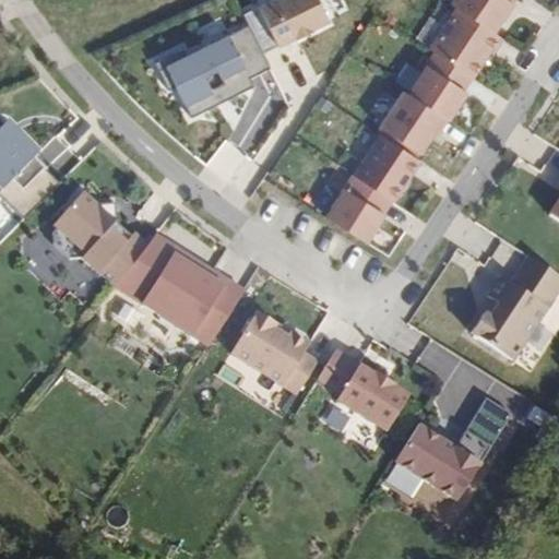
[(314,0),(270,0),(240,14),(261,55),(293,38),(294,39),(309,32),(309,31),(326,22),(314,0)]
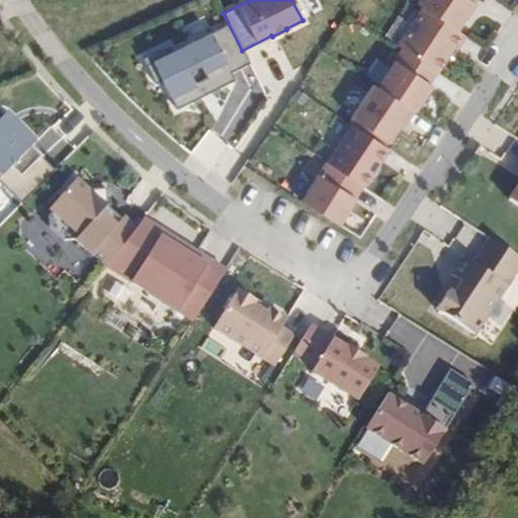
[(418,0),(416,5),(455,31),(476,0),(418,0)]
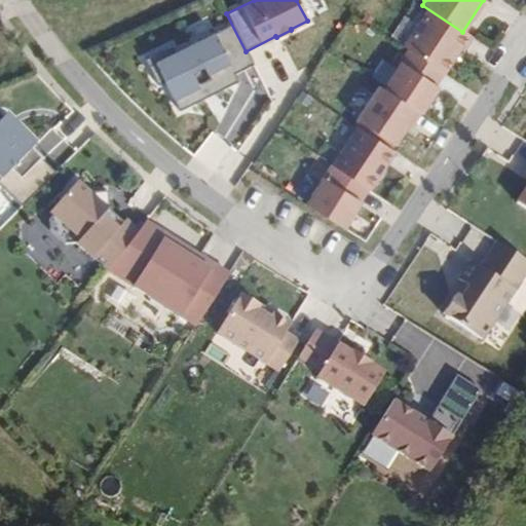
[(462,32),(427,8),(403,47),(442,73),(457,48),(461,51),(472,37),(462,32)]
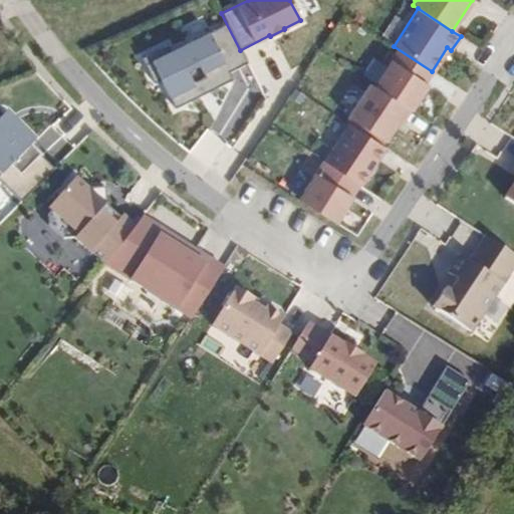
[(190,36),(209,28),(204,17),(185,25),(190,36)]
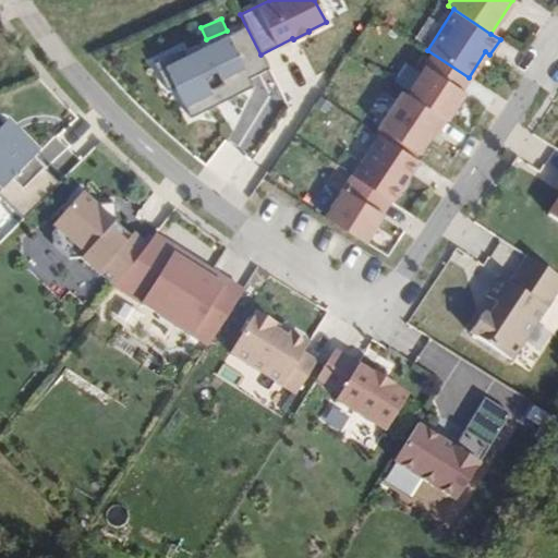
[(179,50),(152,63),(166,92),(173,87),(189,119),(252,87),(247,80),(268,69),(261,55),(245,26),(184,57),(179,50)]
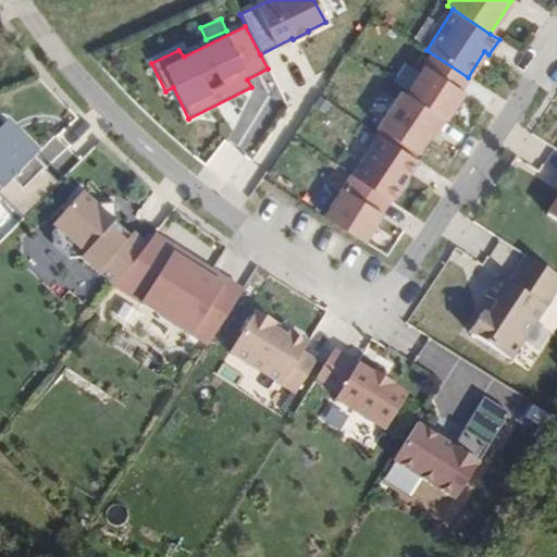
[(468,77),(431,53),(405,95),(444,121),(462,93),(459,90),(468,77)]
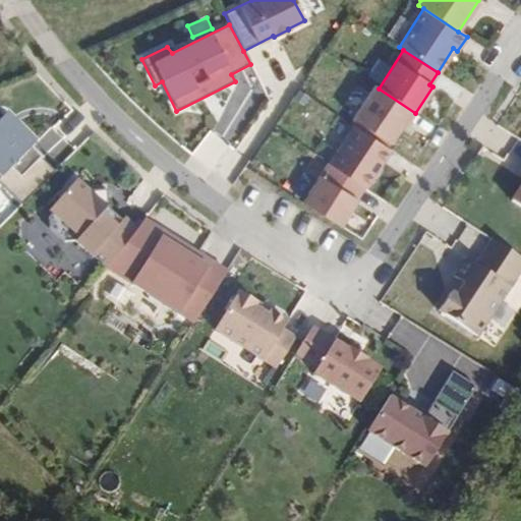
[(373,85),(349,124),(387,149),(402,124),(407,126),(415,113),(379,89),(373,85)]
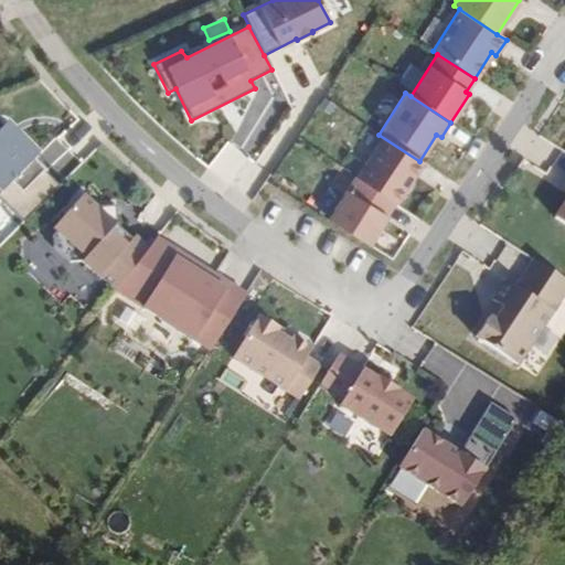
[(62,189),(38,167),(42,162),(7,125),(0,130),(0,198),(3,201),(1,203),(28,225),(62,189)]
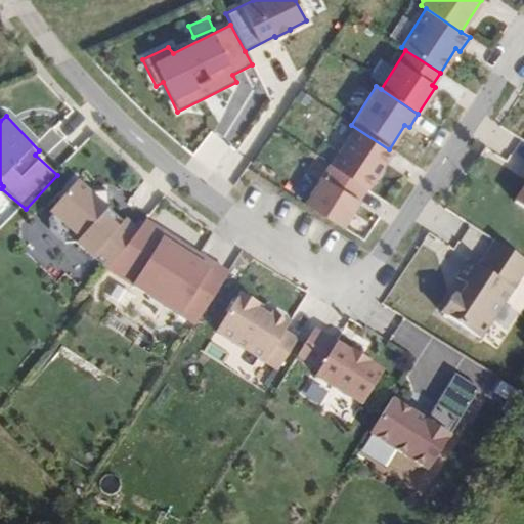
[(355,127),(330,166),(367,190),(377,177),(375,175),(382,165),(384,166),(393,151),(389,149),(355,127)]
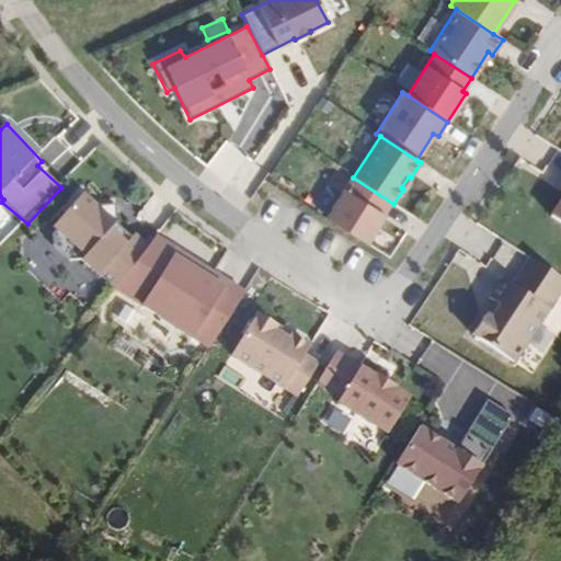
[(102,212),(82,194),(52,229),(55,232),(53,236),(52,248),(69,262),(82,259),(100,274),(100,273),(114,285),(147,243),(133,232),(129,236),(116,225),(116,209),(102,212)]
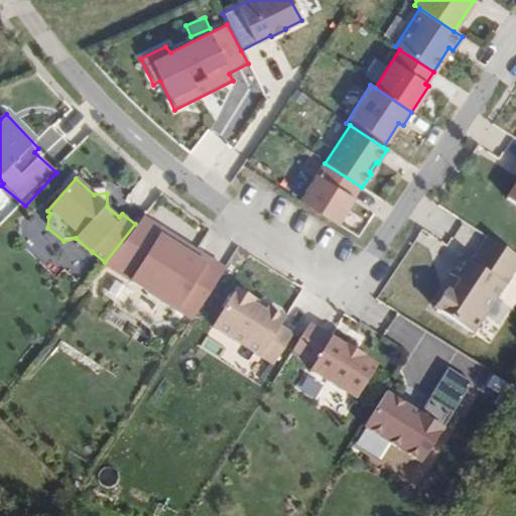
[(356,201),(318,178),(301,207),(338,229),(356,201)]
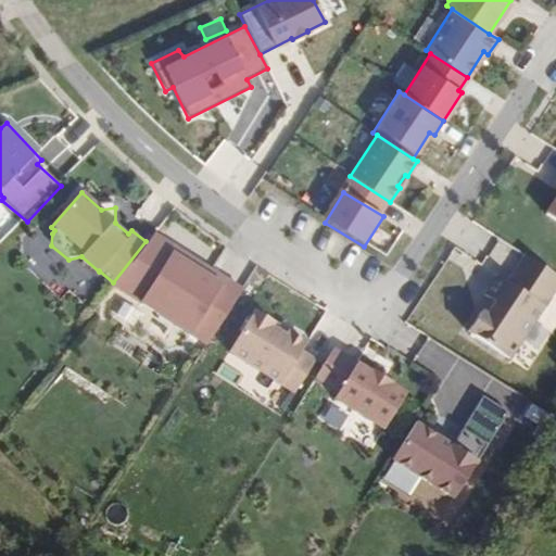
[(240,291),(152,236),(113,282),(205,345),(240,291)]
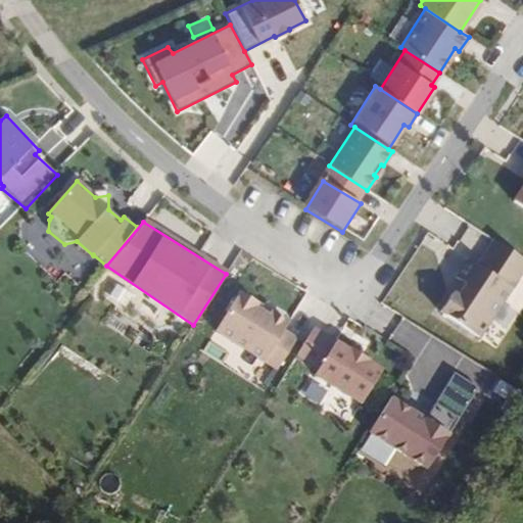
[(463,276),(439,313),(478,338),(522,269),(522,260),(493,241),(476,267),(466,259),(458,273),(463,276)]
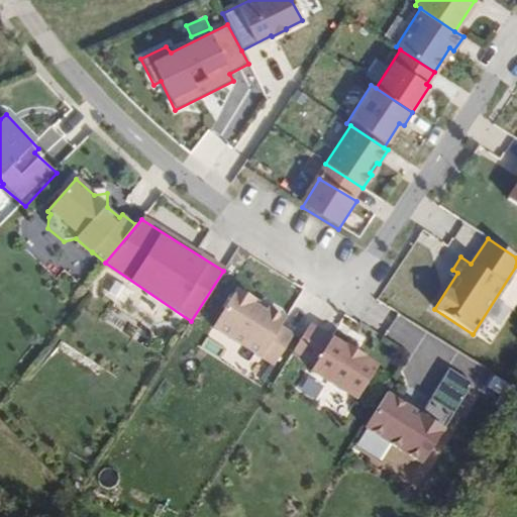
[(292,322),(236,292),(213,335),(269,365),(287,330),(292,322)]
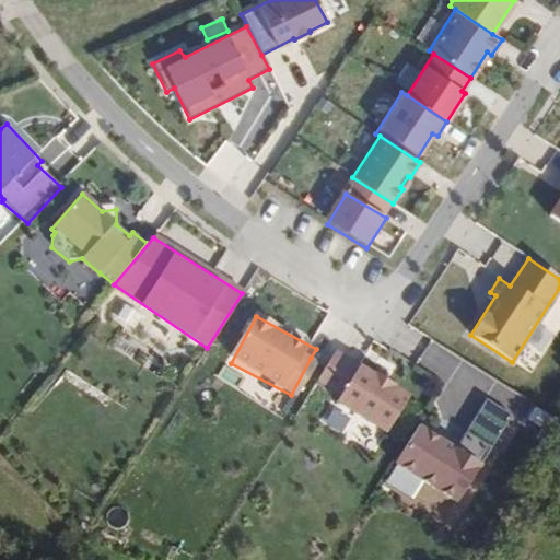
[(407,399),(334,353),(316,381),(339,396),(336,403),(385,433),(407,399)]
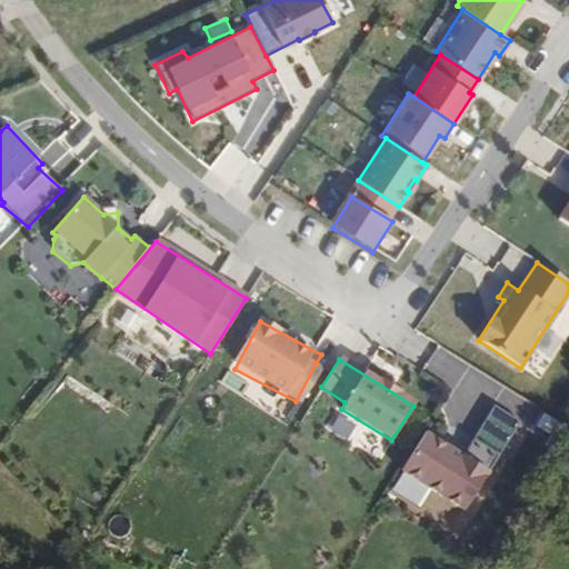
[(328,370),(316,363),(296,401),(307,408),(328,370)]
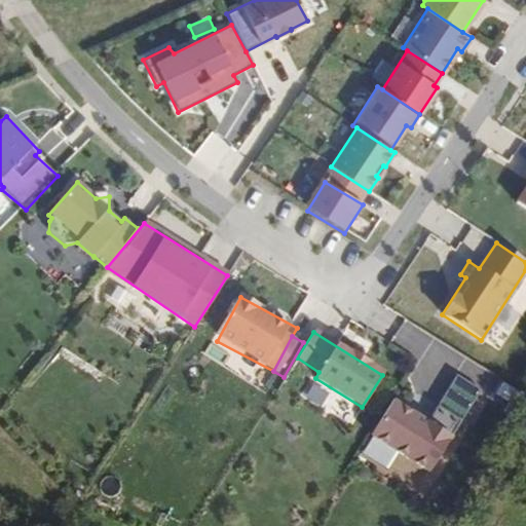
[(425,423),(390,401),(370,436),(428,473),(479,391),(455,377),(425,423)]
